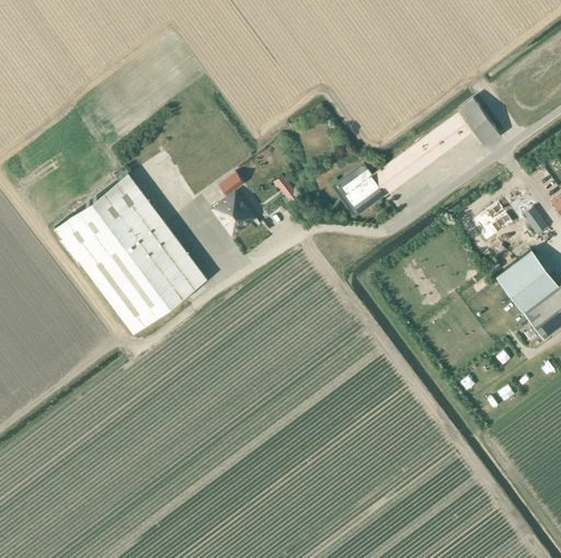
[(366,171),(341,190),(358,213),(382,195),(384,196),(385,197),(473,133),(483,145),(499,134),(472,98),(457,109),(459,113),(370,177),(366,171)]
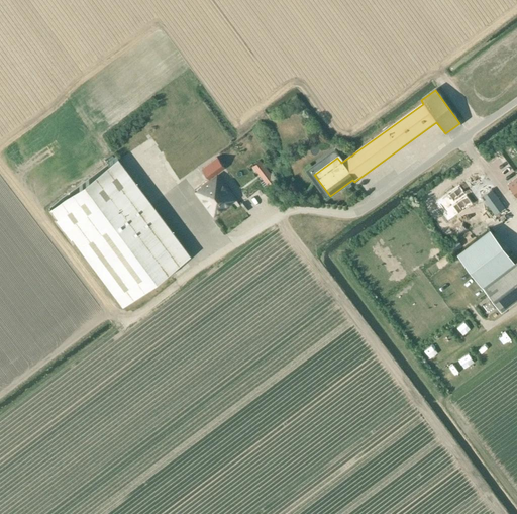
[(201,189),(195,194),(214,218),(236,202),(217,176),(218,176),(225,170),(218,162),(202,175),(207,183),(200,188),(201,189)]
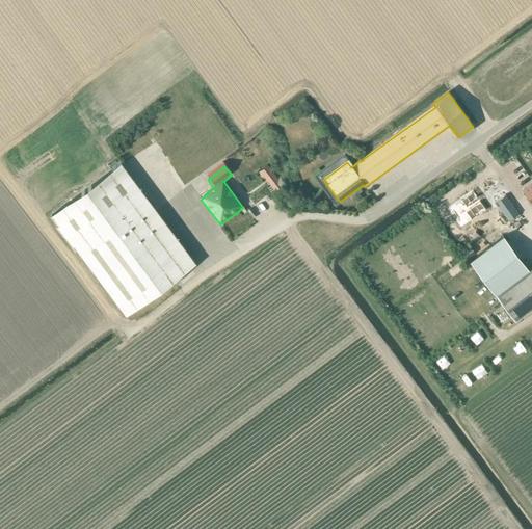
[(112,173),(52,217),(127,317),(187,272),(112,173)]
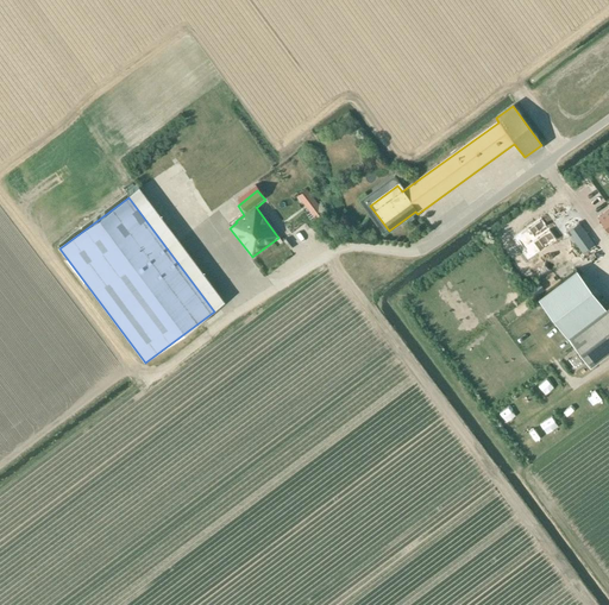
[(316,207),(305,216),(311,225),(322,215),(316,207)]
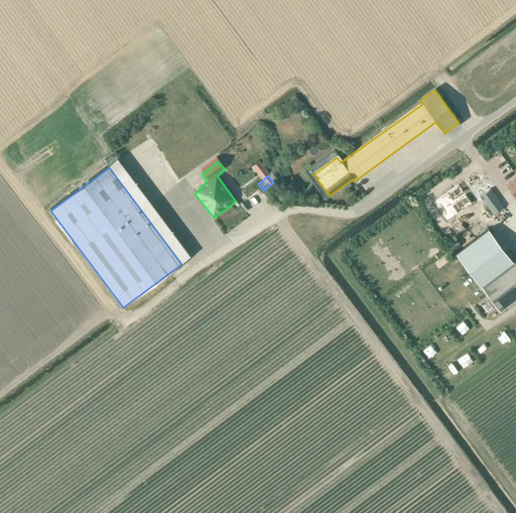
[(493,216),(503,209),(483,180),(477,184),(472,176),(459,185),(476,207),(483,202),(493,216)]
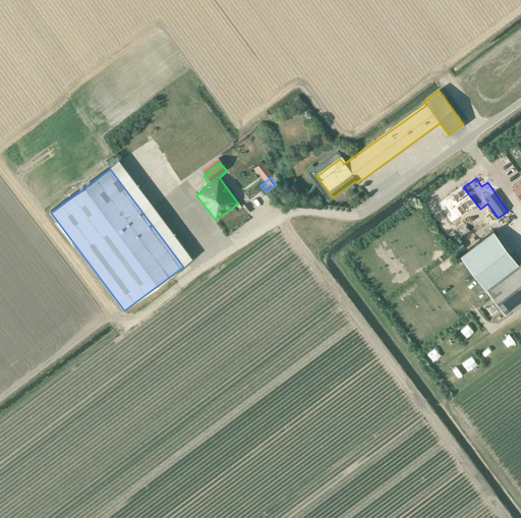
[(462,188),(438,207),(451,224),(475,206),(462,188)]
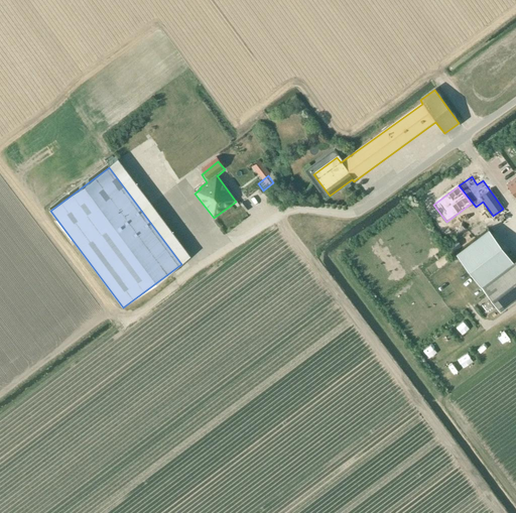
[(512,263),(488,231),(456,255),(480,287),(481,287),(512,263)]
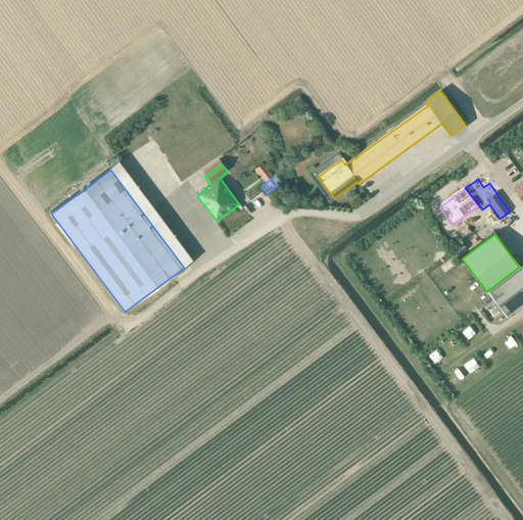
[(522,266),(487,292),(507,318),(522,304),(522,266)]
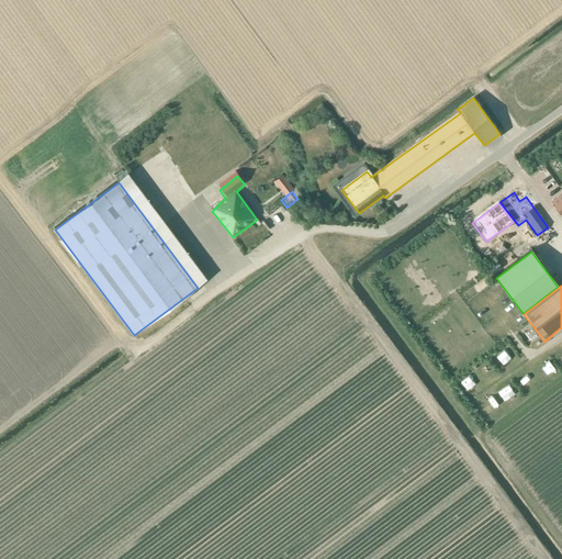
[(531,330),(525,334),(531,342),(538,337),(531,330)]
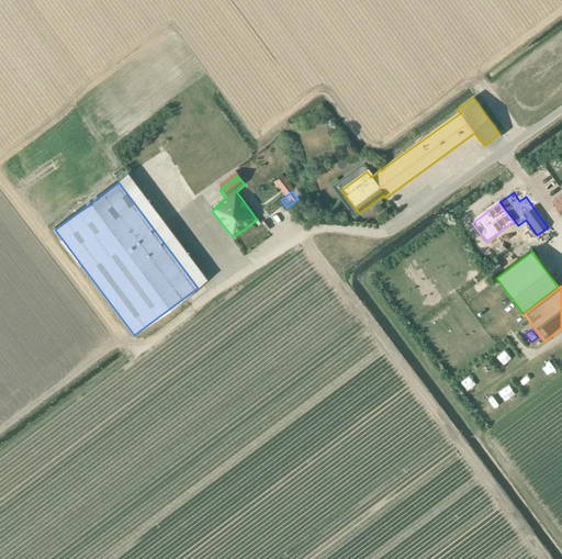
All buildings are outlined.
